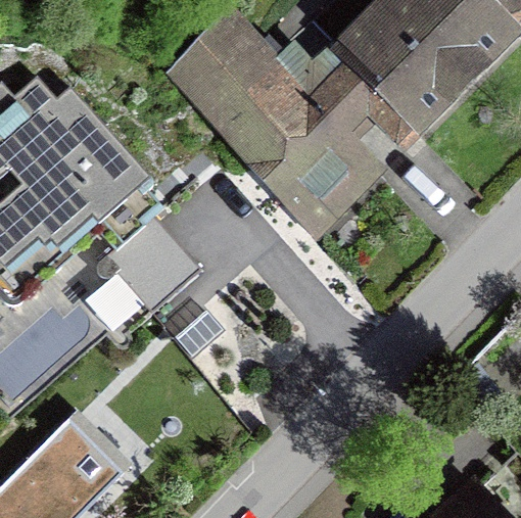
[(382,134),(400,152),(416,138),(417,139),(520,38),(520,0),(375,0),(335,40),(310,13),(278,44),(268,33),(264,37),(230,1),(157,71),(317,236),(386,169),(364,145),(358,139),(373,124),(382,134)]
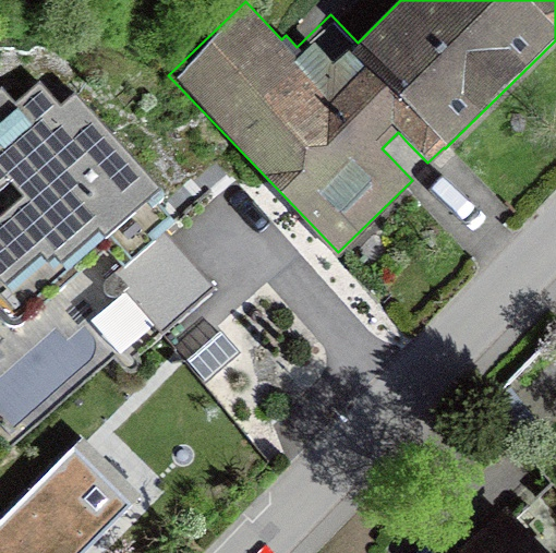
[(0,185),(8,180),(20,195),(0,211),(0,281),(8,291),(45,260),(48,263),(55,256),(67,271),(160,190),(74,89),(59,104),(37,79),(13,99),(0,83),(0,185)]
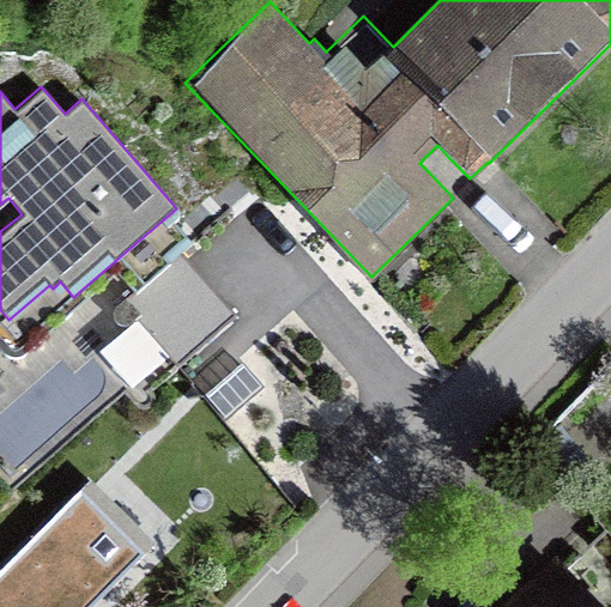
[(185,360),(234,315),(177,254),(128,299),(185,360)]
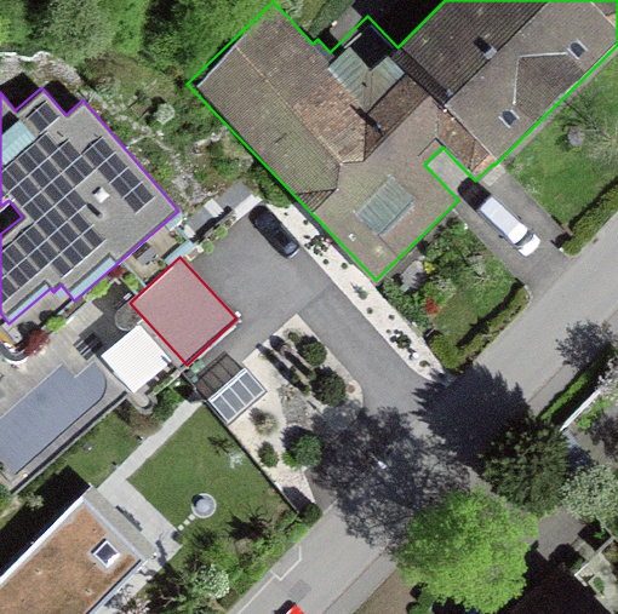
[(0,613),(90,613),(144,560),(80,495),(0,577),(0,613)]
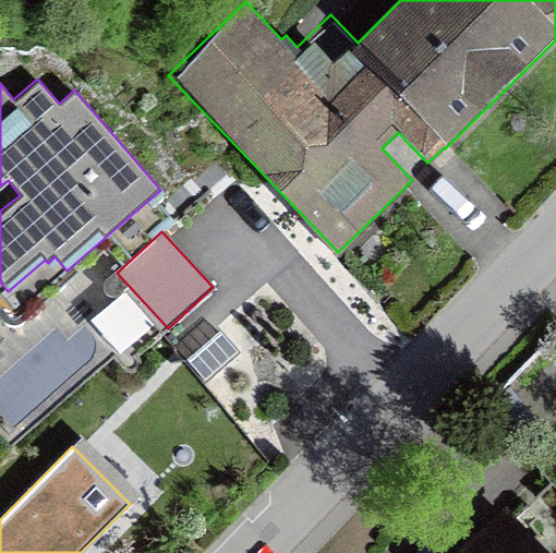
[(548,552),(505,505),(451,552),(548,552)]
